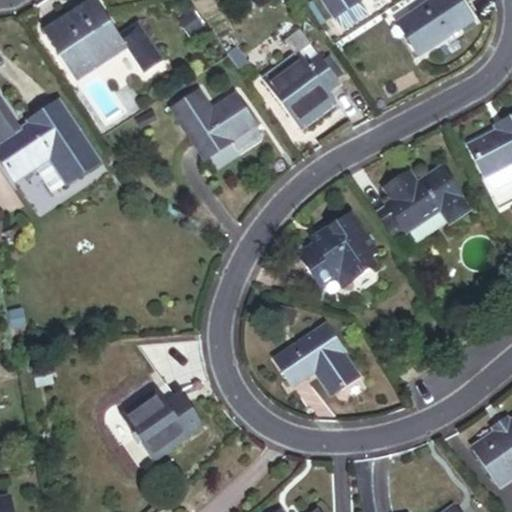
[(116,35),(95,0),(94,0),(50,26),(58,38),(73,65),(105,46),(111,57),(126,48),(141,73),(160,62),(137,23),(116,35)]
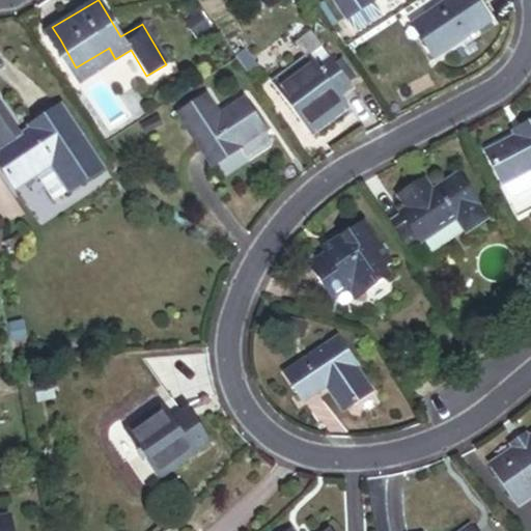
[(381,7),(375,0),(337,0),(354,25),(381,7)]
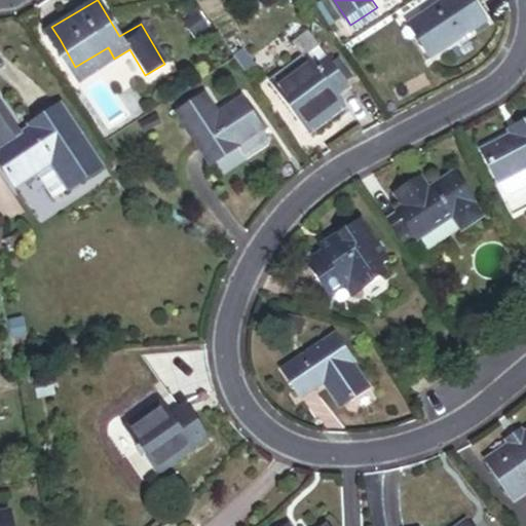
[(443,0),(409,22),(431,57),(488,21),(474,0),(443,0)]
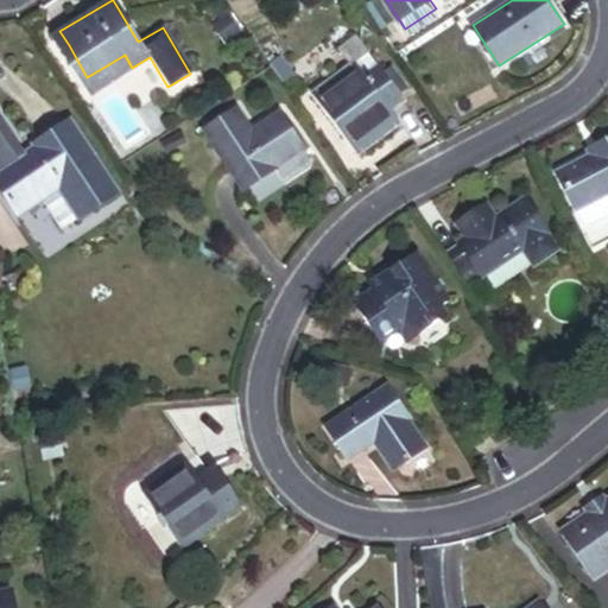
[(548,0),(564,24),(570,20),(557,0),(548,0)]
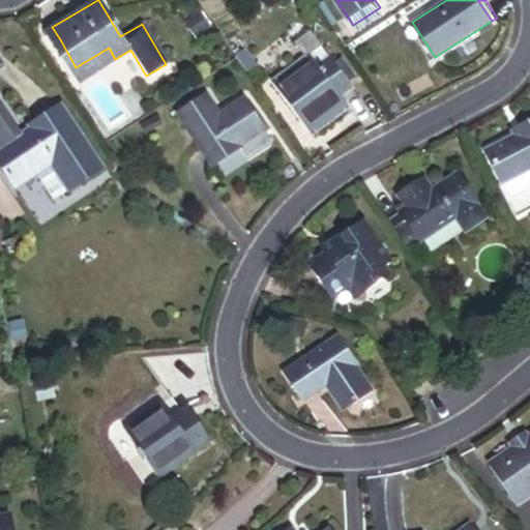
[(430,61),(435,57),(412,22),(407,26),(430,61)]
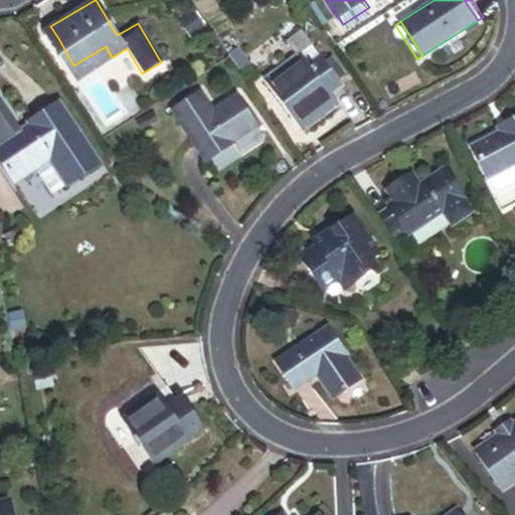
[(327,90),(339,80),(312,42),(299,24),(284,34),(294,49),(261,72),(298,126),(314,114),(309,107),(329,93),(327,90)]
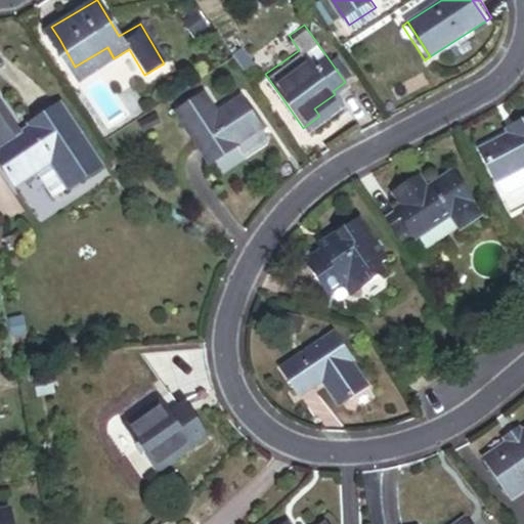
[(75,67),(59,39),(53,43),(76,80),(114,58),(107,47),(75,67)]
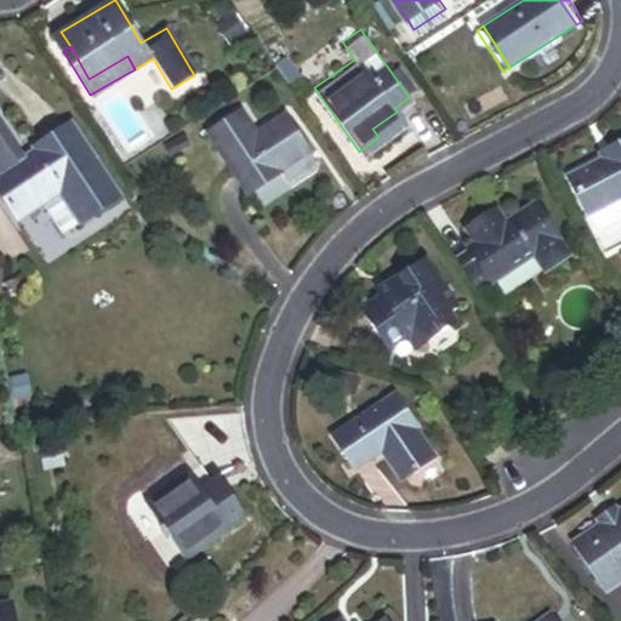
[(315,159),(306,146),(281,112),(254,130),(238,108),(206,130),(246,189),(278,169),(289,183),(313,167),(314,165),(315,159)]
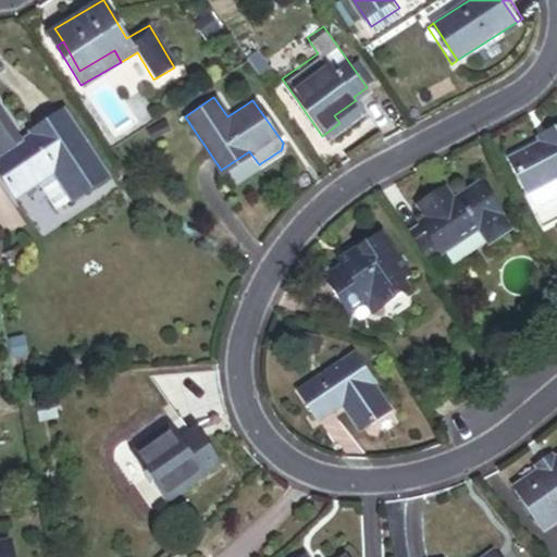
[(334,115),(339,123),(361,108),(356,100),(334,115)]
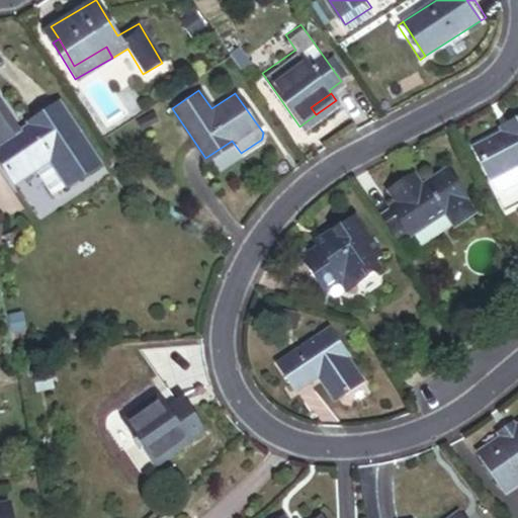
[(99,160),(60,98),(28,118),(30,121),(7,137),(0,124),(0,151),(15,174),(35,161),(54,189),(99,160)]
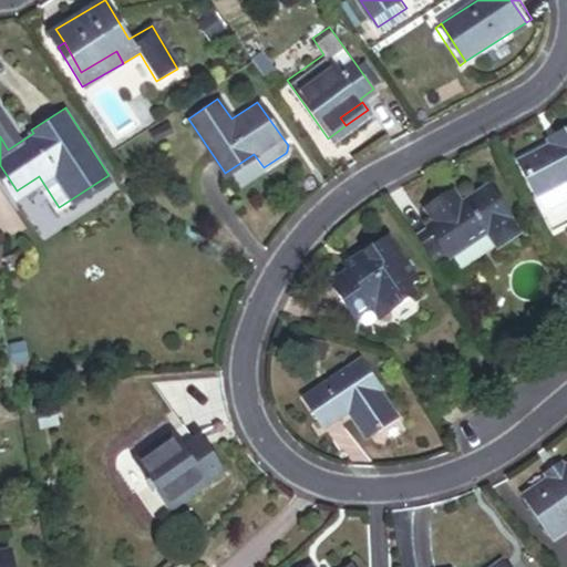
[(550,205),(566,196),(566,125),(545,138),(548,145),(518,160),(542,204),(550,205)]
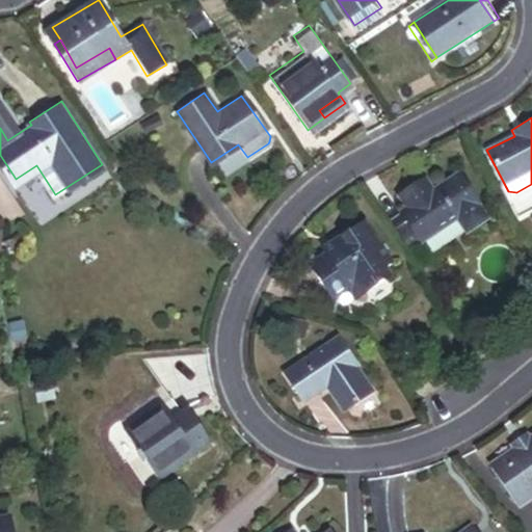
[(405,208),(425,237),(481,201),(461,170),(436,187),(428,176),(402,192),(410,205),(405,208)]
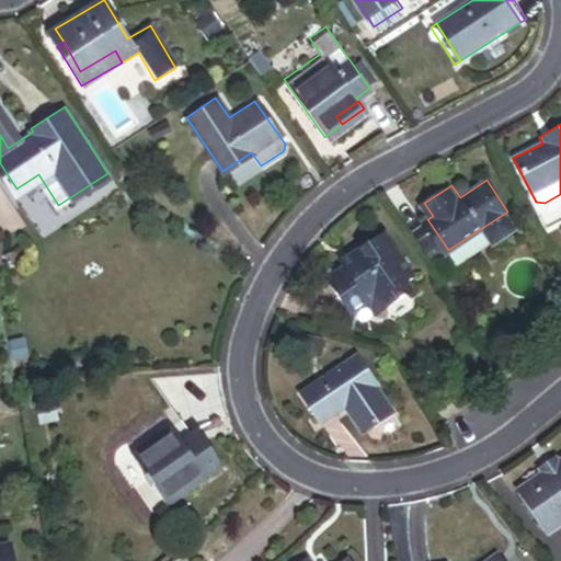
[(448,250),(427,219),(411,230),(431,262),(448,250)]
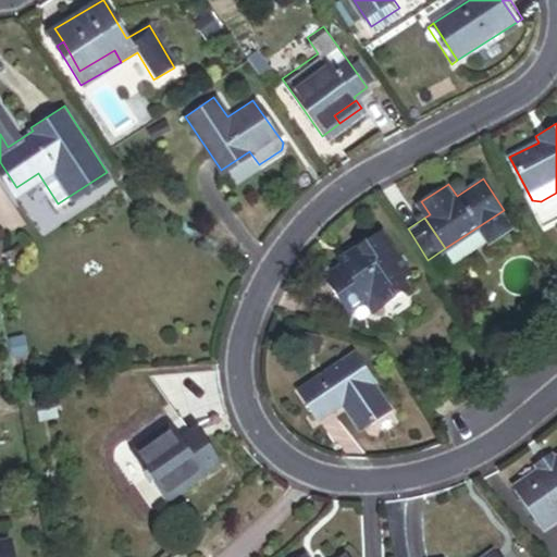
[(413,274),(385,232),(349,256),(353,260),(343,267),(325,279),(348,312),(366,301),(374,314),(411,289),(405,280),(413,274)]
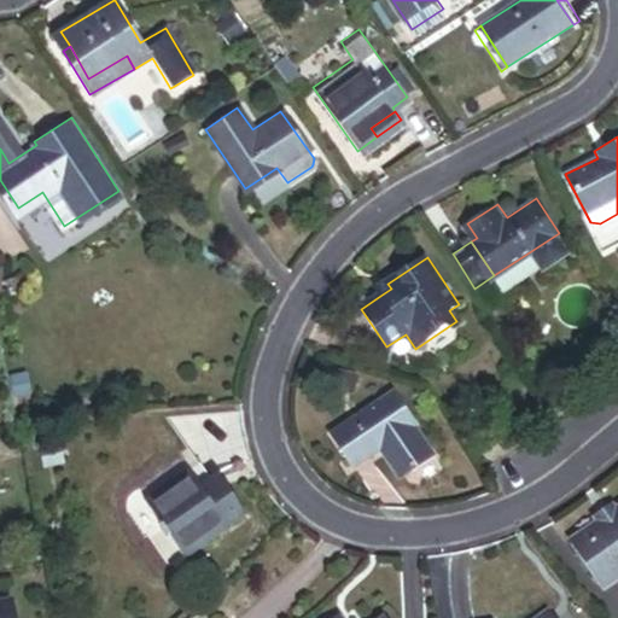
[(380,296),(391,289),(388,284),(377,290),(380,296)]
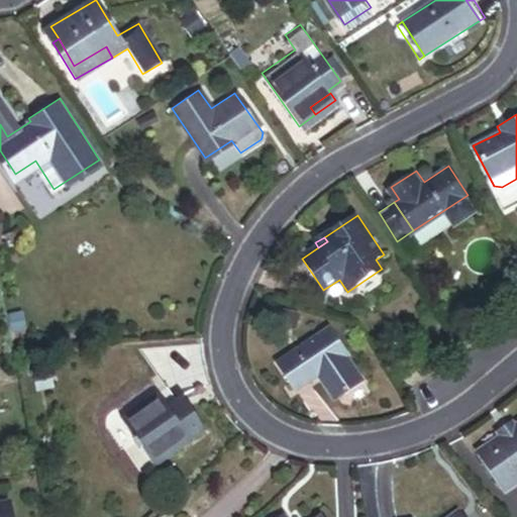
[(334,399),(360,381),(345,357),(348,355),(330,329),(280,364),(298,391),(319,376),(334,399)]
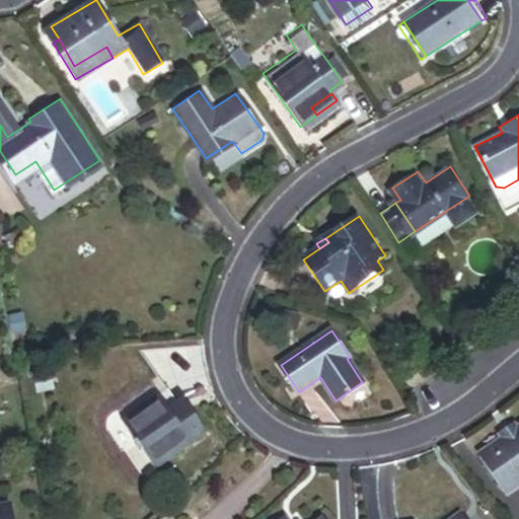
[(182,414),(197,403),(191,393),(184,397),(174,384),(166,390),(182,414)]
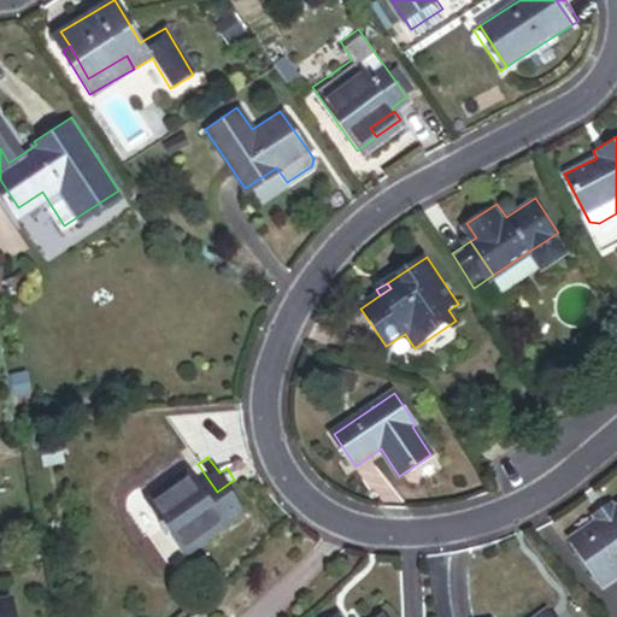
[(238,519),(254,507),(234,480),(217,492),(198,464),(154,495),(189,545),(213,528),(218,536),(239,522),(238,519)]
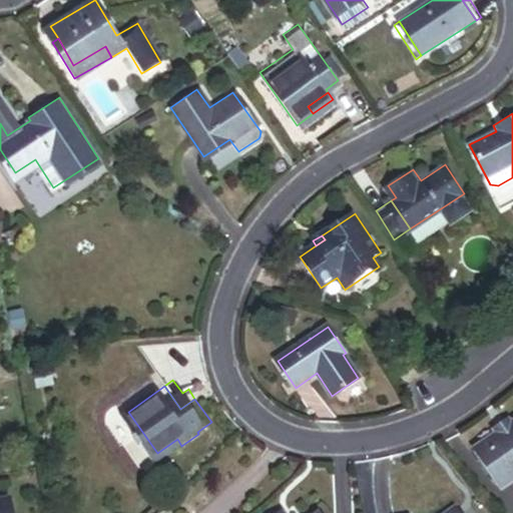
[(512,471),(512,420),(479,445),(504,478),(512,471)]
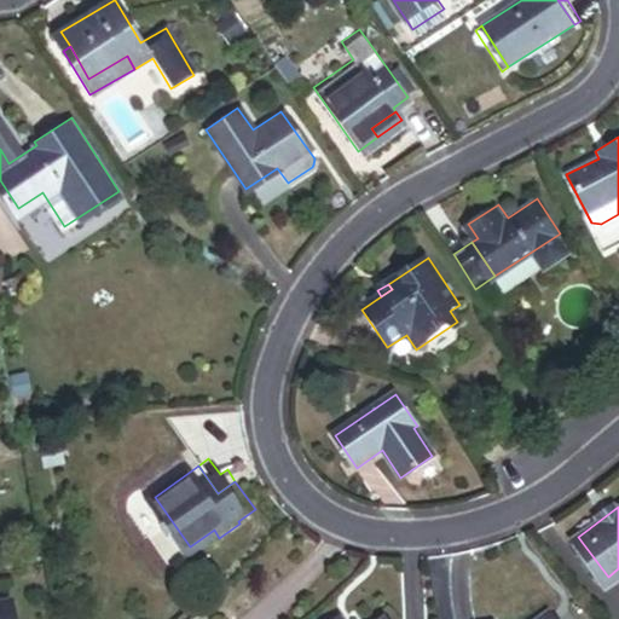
[(196,555),(219,538),(214,530),(190,547),(196,555)]
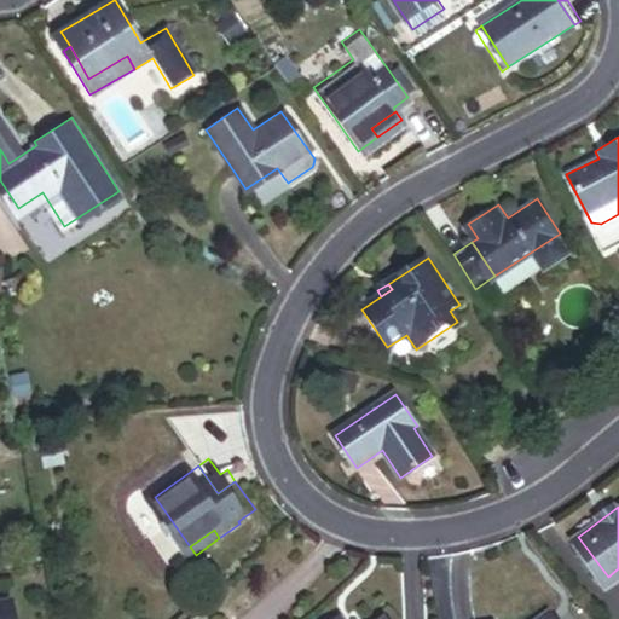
[(0,618),(16,618),(12,596),(0,599),(0,618)]
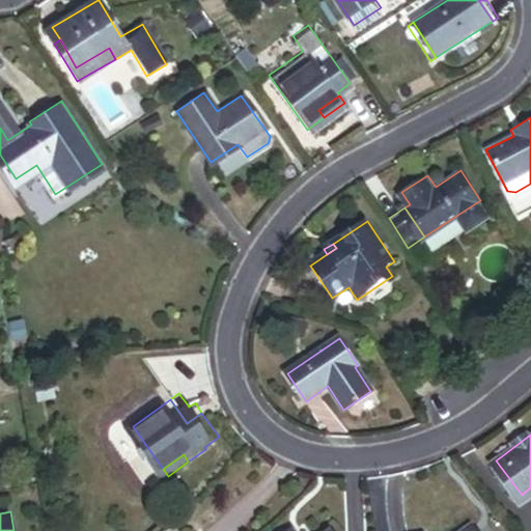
[(456,530),(474,530),(478,528),(473,520),(456,530)]
